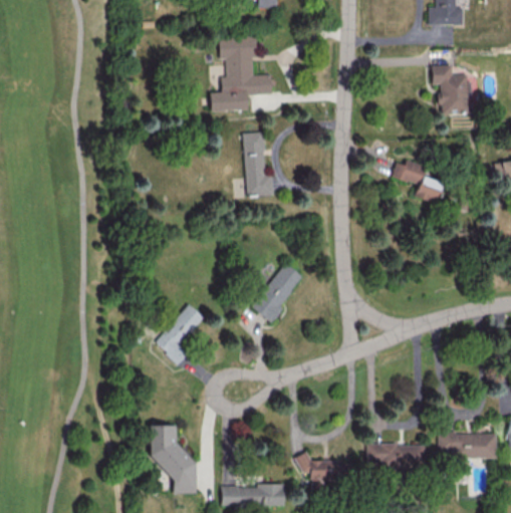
[(226,0),(230,0),(257,0),(258,8),(276,6),(275,0),(226,0)]
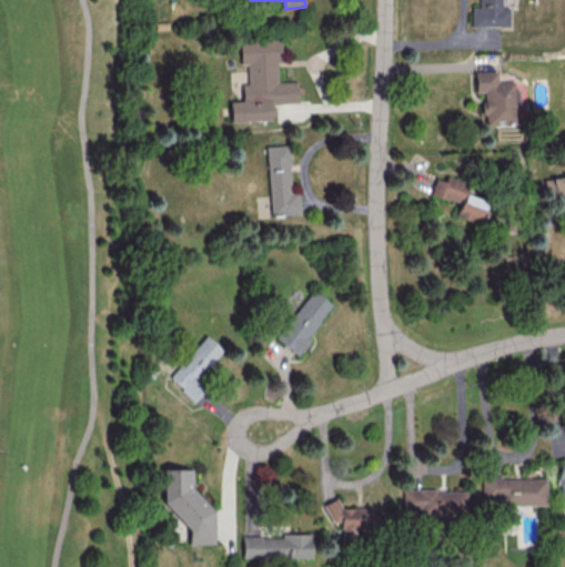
[(473,27),(512,27),(512,8),(503,8),(503,0),(481,0),(482,8),(474,8),(473,27)]
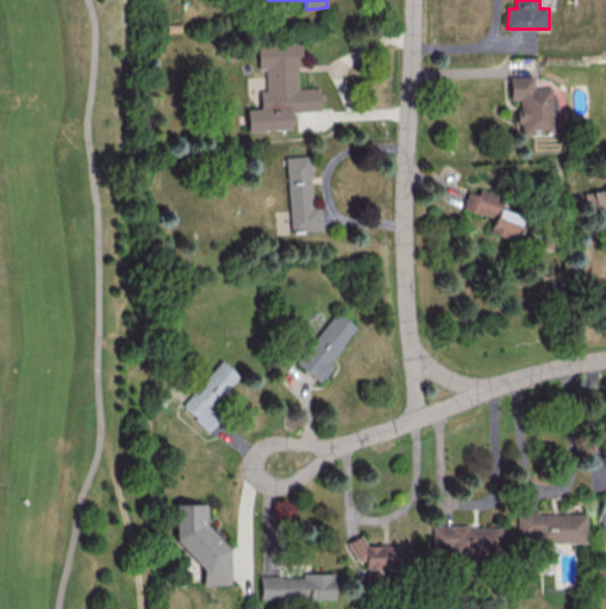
[(250,131),(293,130),(292,112),(322,111),(320,88),(300,88),(299,64),(305,64),(304,44),(260,45),(261,70),(268,70),(268,91),(262,91),(263,109),(249,110),(250,131)]
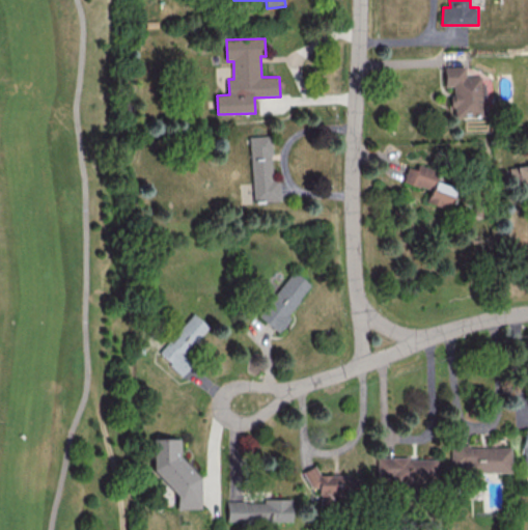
[(445,67),(446,87),(452,87),(453,108),(455,108),(456,116),(484,116),(483,77),(467,77),(466,67),(445,67)]
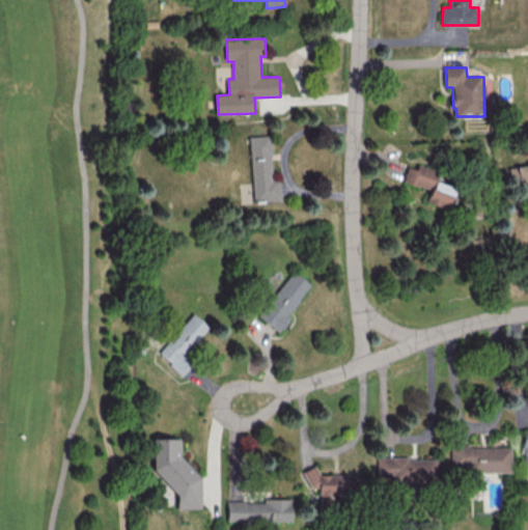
[(252,137),(255,202),(283,200),(282,180),(275,182),(273,136),(252,137)]
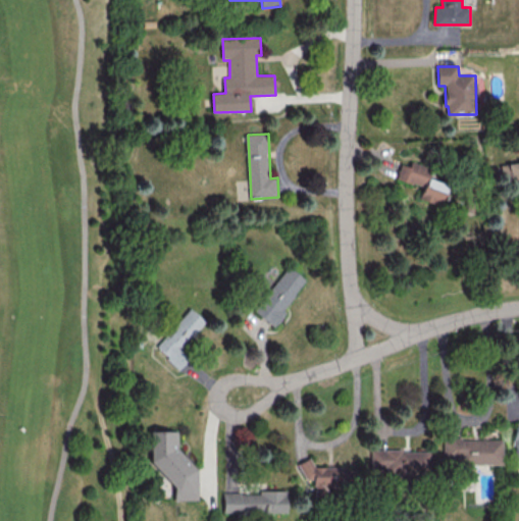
[(442,207),(450,186),(428,178),(431,169),(412,162),(410,166),(403,164),(398,178),(424,188),(420,199),(442,207)]
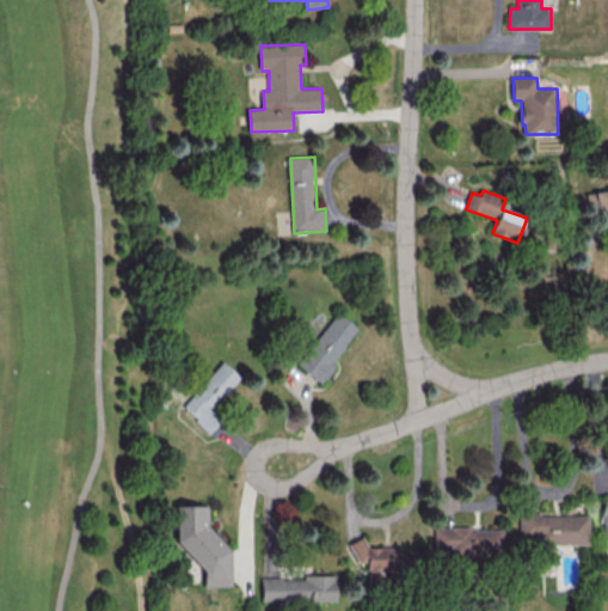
[(607,190),(590,193),(593,213),(607,211),(607,190)]
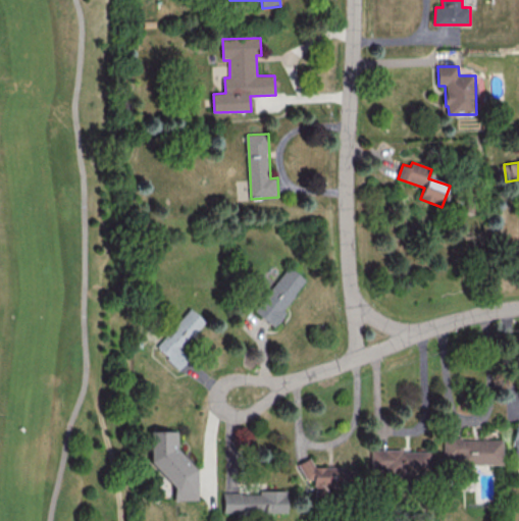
[(274,325),(309,281),(291,267),(256,311),(274,325)]
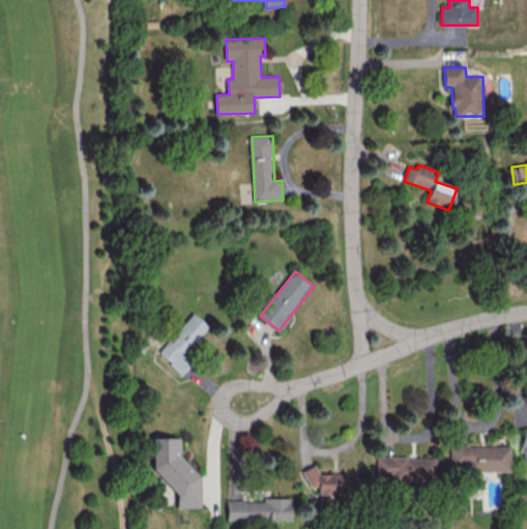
[(160,354),(185,375),(196,362),(187,355),(211,327),(195,313),(160,354)]
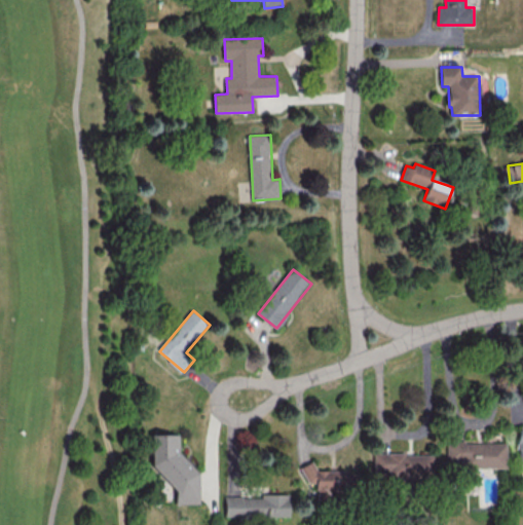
[(508,444),(447,443),(447,467),(507,469),(508,444)]
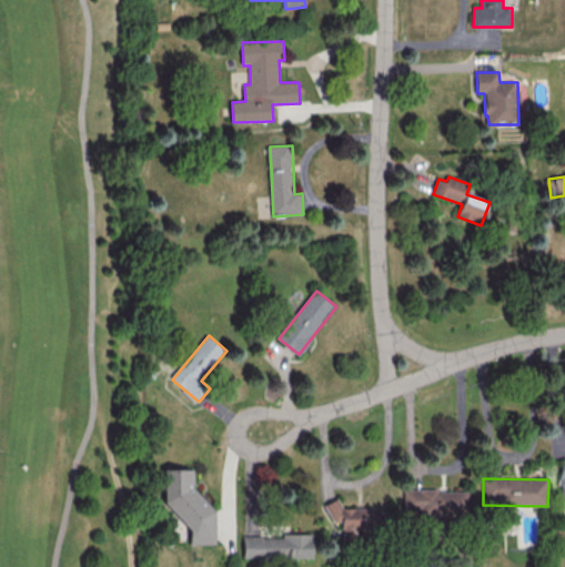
[(405,490),(405,517),(468,518),(468,492),(405,490)]
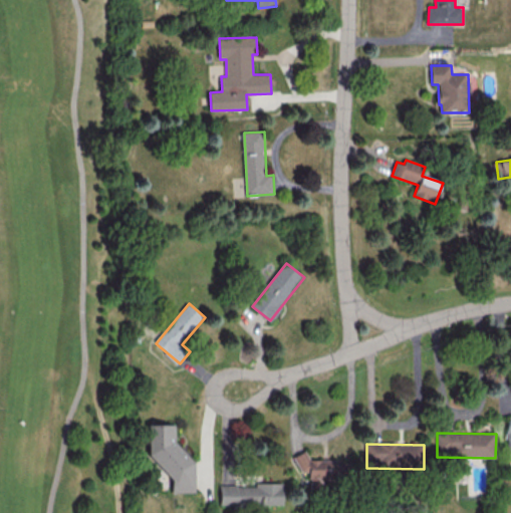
[(342,460),(308,461),(308,455),(298,455),(298,473),(311,473),(311,488),(342,487),(342,460)]
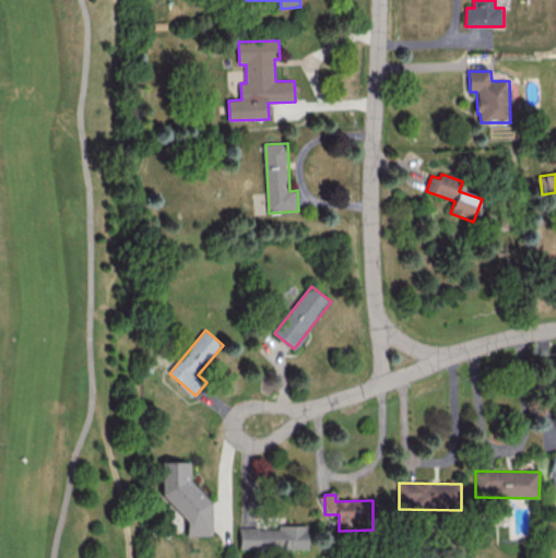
[(239,530),(240,550),(308,549),(308,525),(280,526),(280,529),(239,530)]
